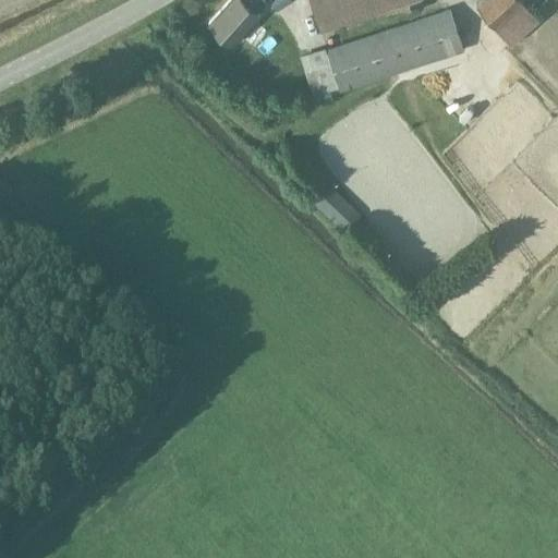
[(256,12),(266,1),(264,0),(229,0),(209,23),(234,45),(261,16),(256,12)]
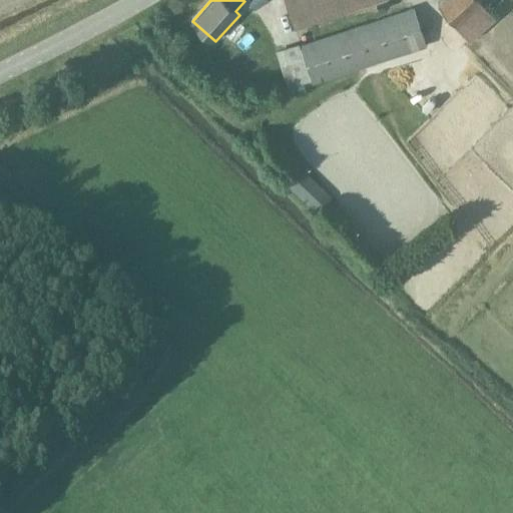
[(269,0),(247,0),(253,9),(269,0)]
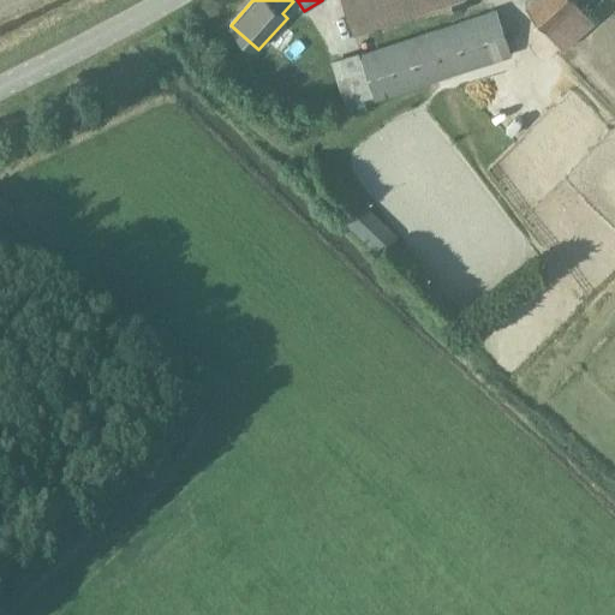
[(342,0),(356,37),(463,0),(342,0)]
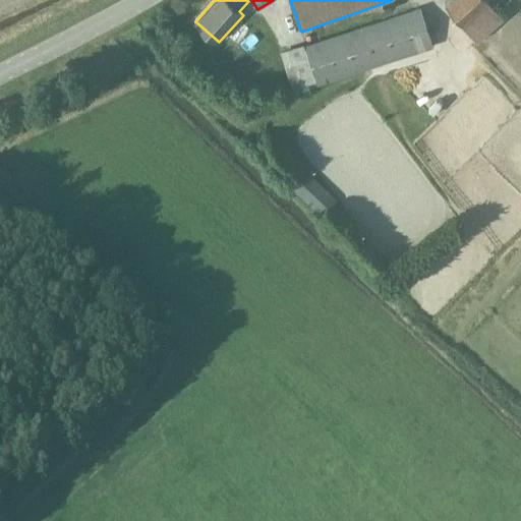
[(478,43),(505,19),(486,0),(454,0),(447,7),(478,43)]
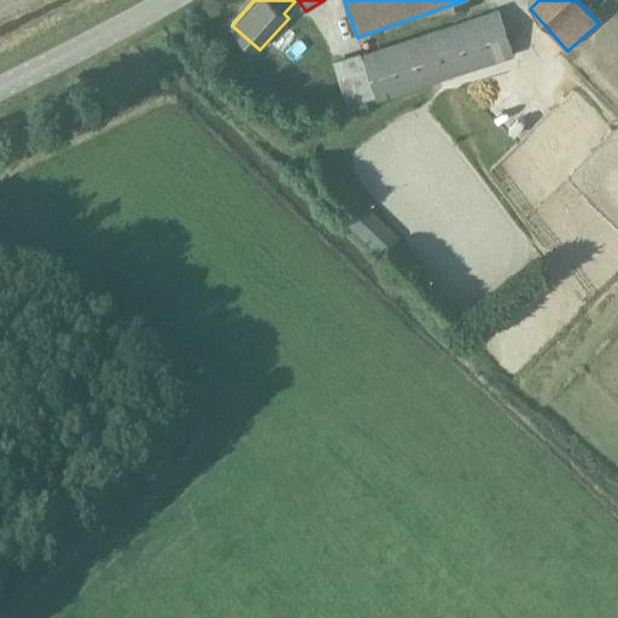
[(380,103),(516,57),(500,10),(365,57),(380,103)]
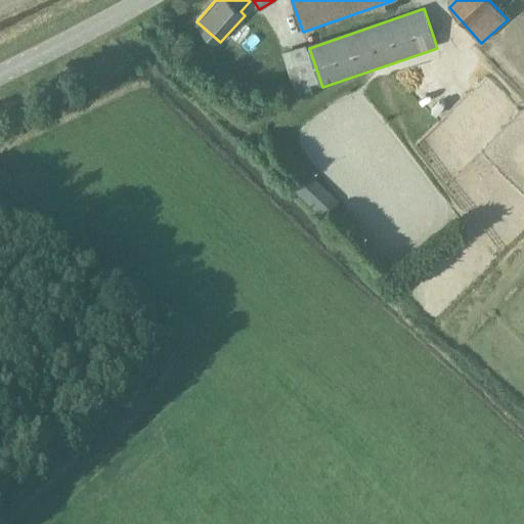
[(317,81),(306,45),(305,43),(280,51),(294,88),(317,81)]
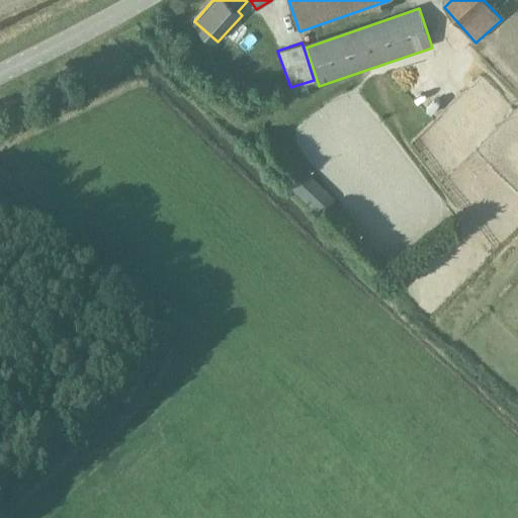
[(289,185),(319,213),(333,199),(303,171),(289,185)]
